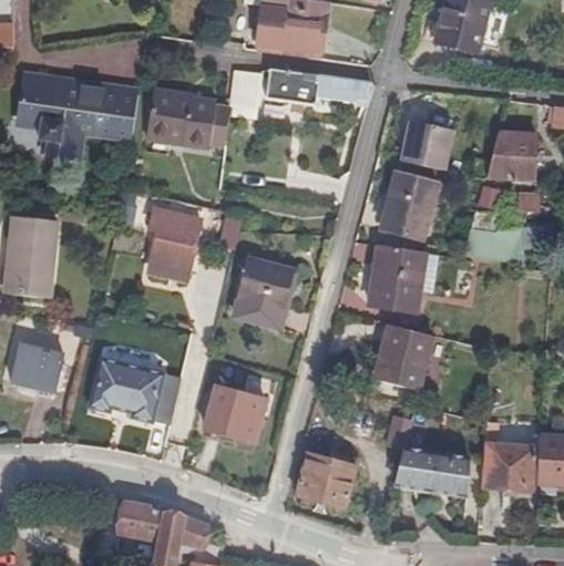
[(320,51),(329,3),(310,0),(286,0),(285,8),(267,4),(262,41),(320,51)]
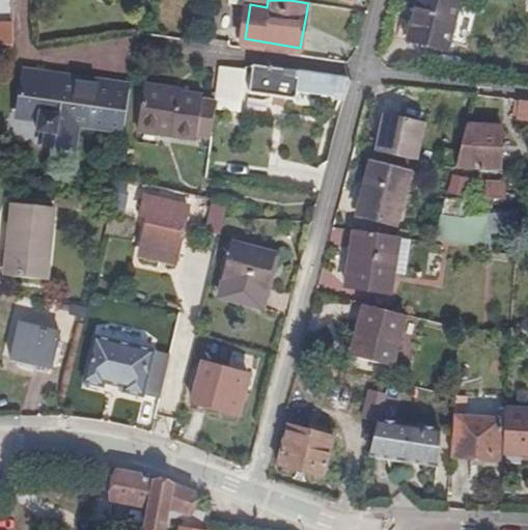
[(442,52),(448,0),(409,0),(409,4),(404,43),(403,47),(442,52)]
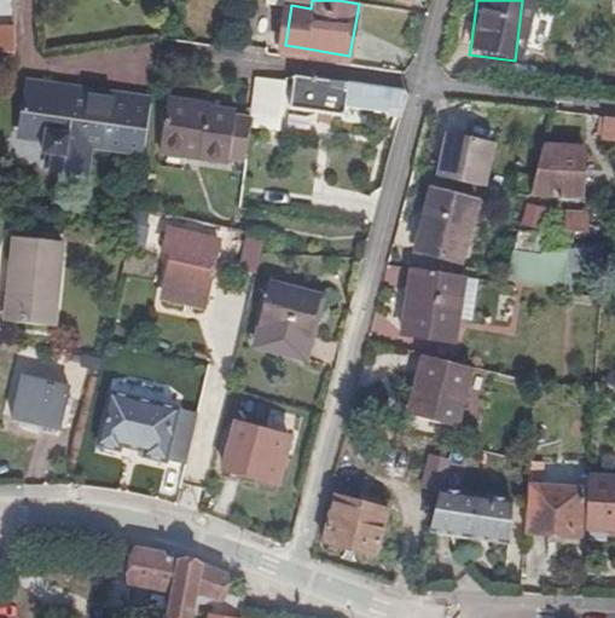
[(470,50),(476,5),(468,4),(462,48),(470,50)]
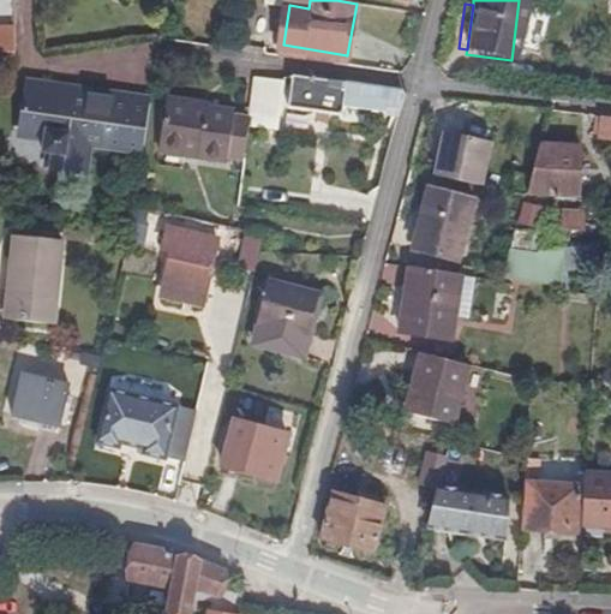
[(347,55),(283,45),(281,54),(345,65),(347,55)]
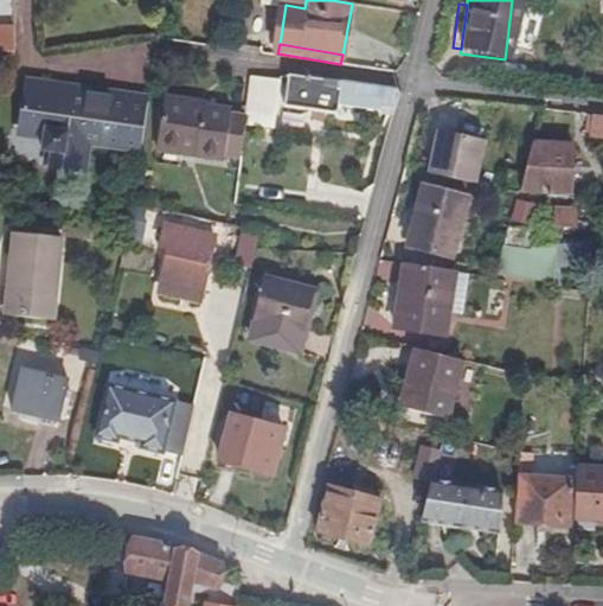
[(165,69),(167,55),(154,52),(152,67),(165,69)]
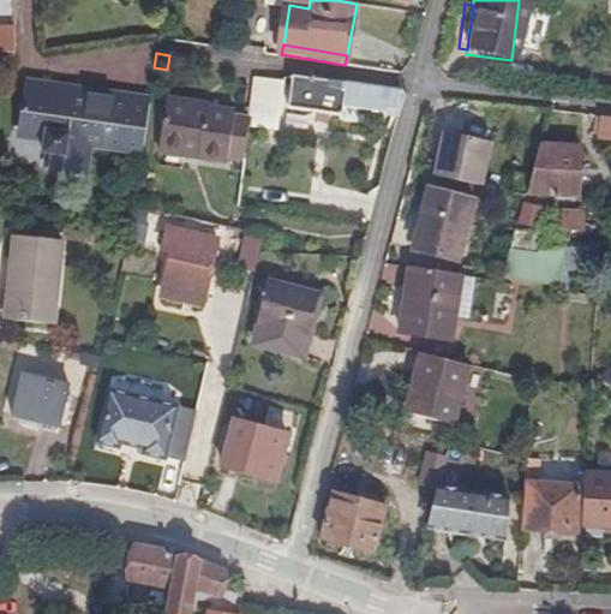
[(399,109),(402,96),(399,89),(289,72),(285,107),(339,115),(340,106),(382,112),(385,108),(399,109)]
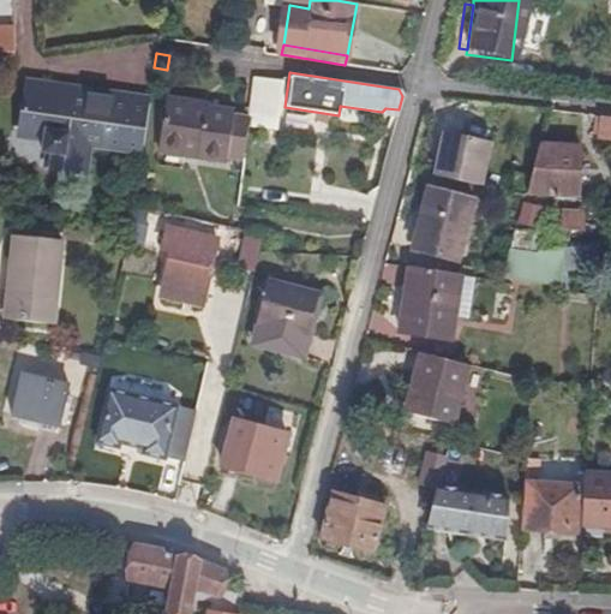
[(249,108),(253,78),(233,75),(227,105),(249,108)]
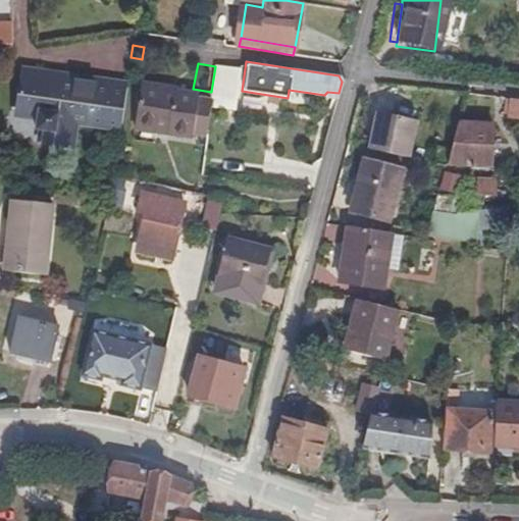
[(237,100),(242,67),(216,63),(215,66),(211,92),(211,96),(237,100)]
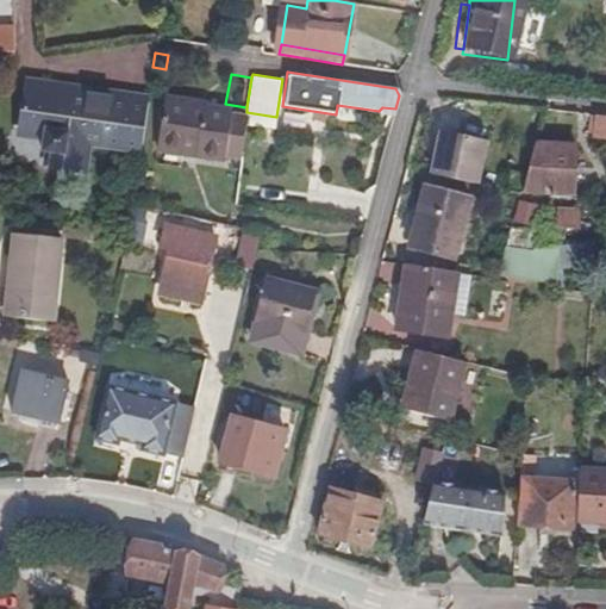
[(60,94),(62,80),(27,75),(26,88),(60,94)]
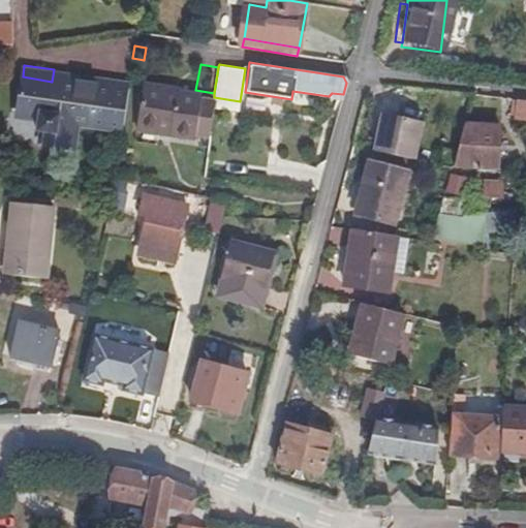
[(121,130),(127,87),(97,82),(98,76),(54,69),(52,82),(23,76),(18,111),(39,114),(37,127),(45,128),(43,142),(74,147),(79,123),(121,130)]
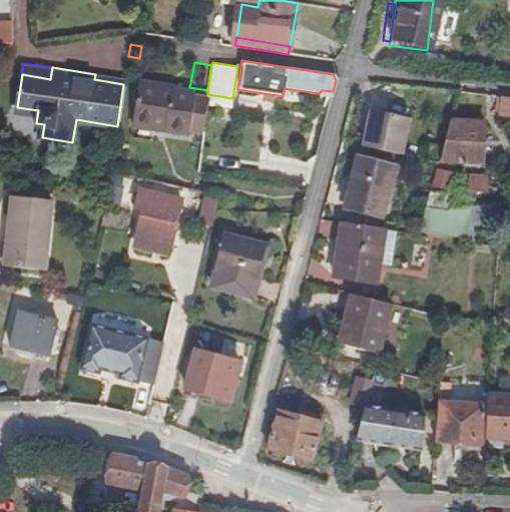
[(201,133),(206,99),(194,97),(193,92),(136,81),(128,122),(186,133),(188,130),(201,133)]
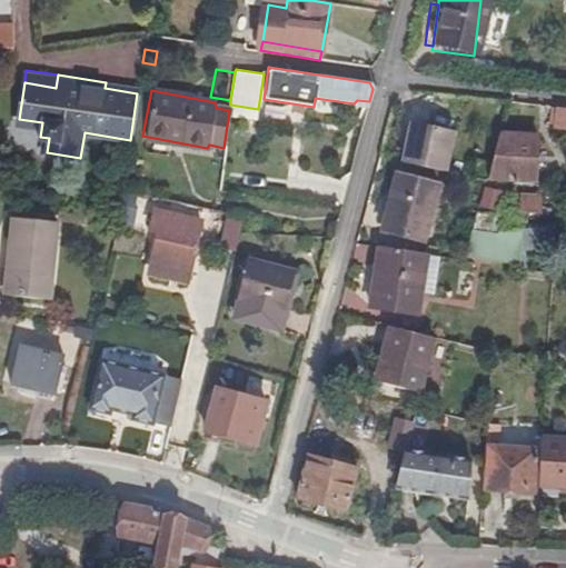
[(47,152),(49,138),(40,137),(42,122),(19,119),(12,118),(8,146),(47,152)]
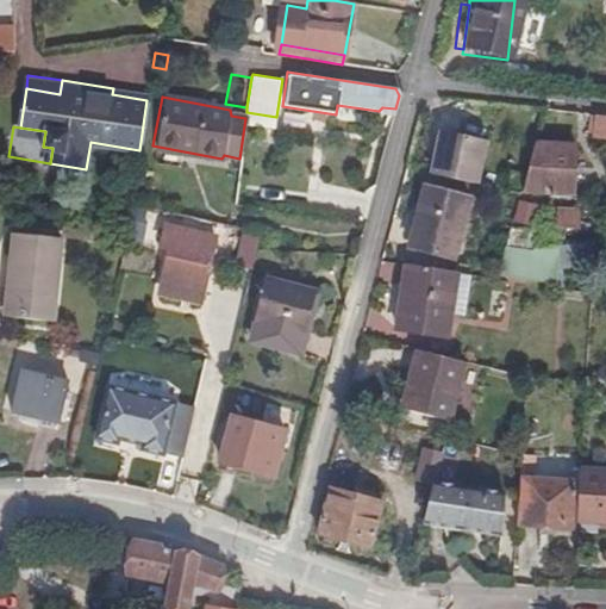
[(475,184),(485,138),(437,129),(428,173),(475,184)]
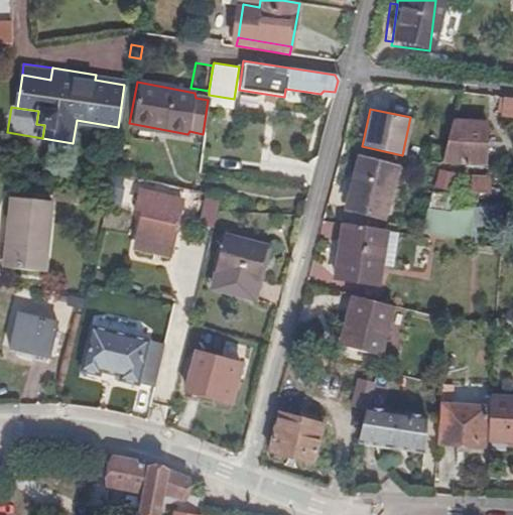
[(484,163),(486,122),(453,120),(439,161),(484,163)]
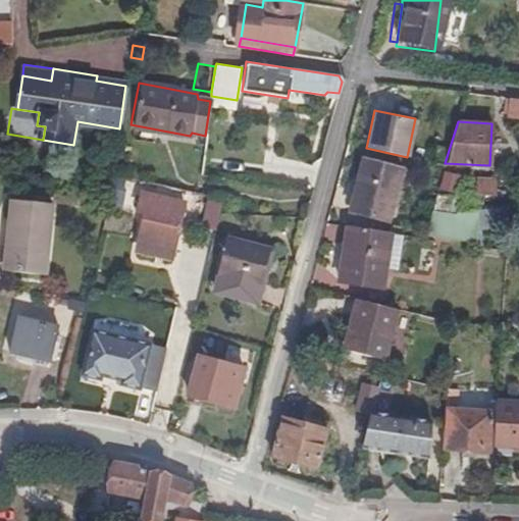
[(388,218),(401,167),(363,158),(350,209),(388,218)]
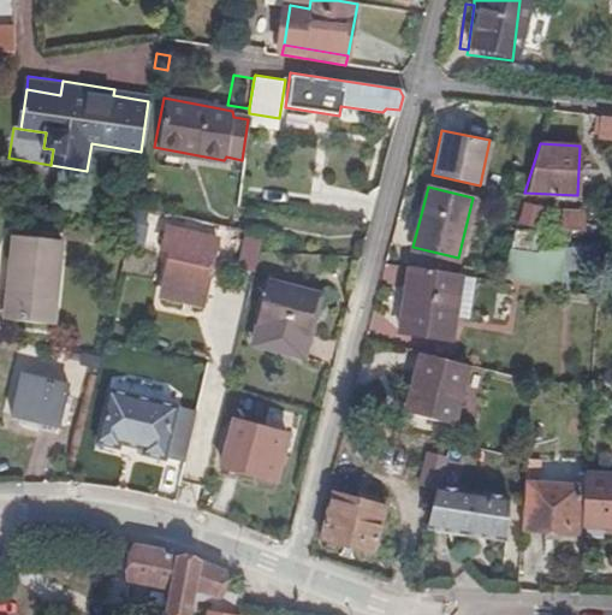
[(542,226),(546,205),(522,201),(520,224),(542,226)]
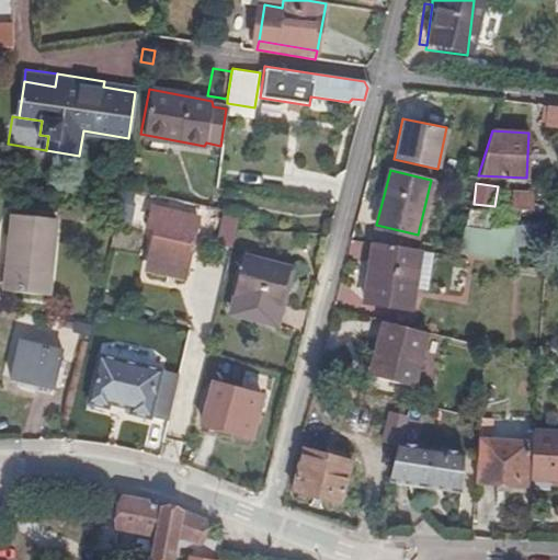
[(129,213),(135,190),(122,186),(116,209),(129,213)]
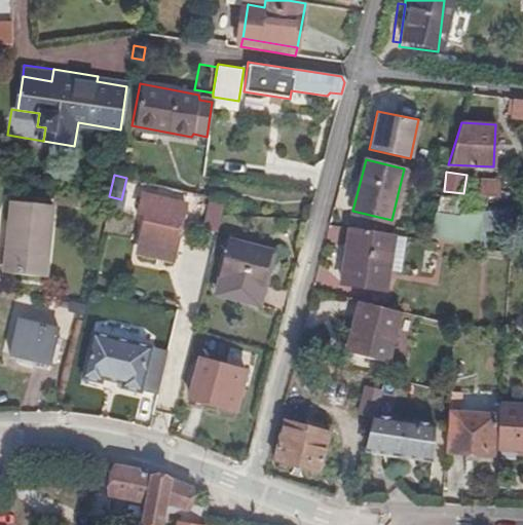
[(495,203),(496,181),(480,179),(479,201),(495,203)]
